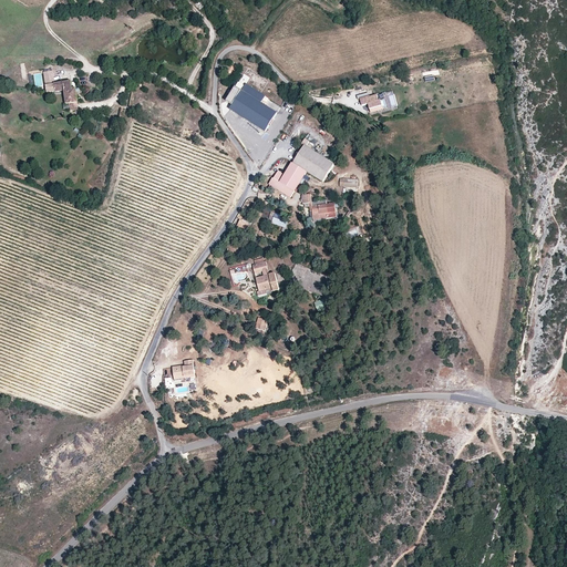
[(71,109),(79,107),(75,88),(72,88),(71,81),(57,83),(54,71),(44,72),(48,92),(64,90),(66,103),(70,102),(71,109)]
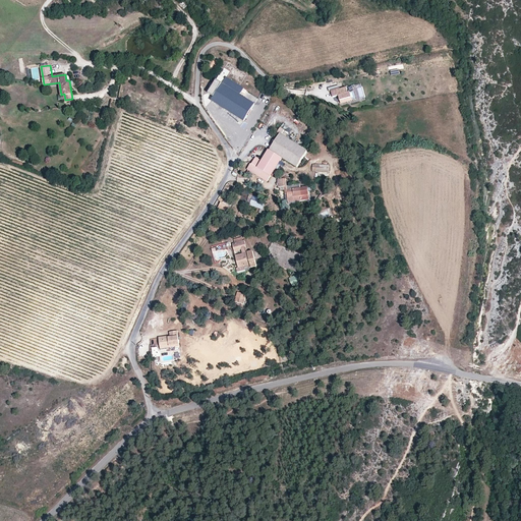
[(255,104),(240,95),(244,89),(226,77),(223,83),(212,101),(244,121),(255,104)]
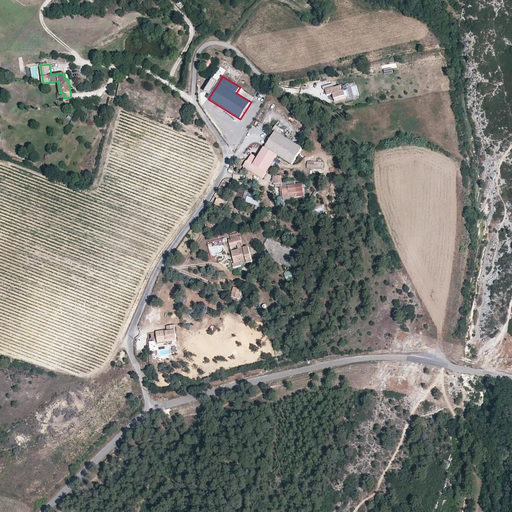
[(333,94),(335,102),(346,98),(344,91),(342,92),(340,86),(334,88),(334,87),(325,89),(327,96),(333,94)]
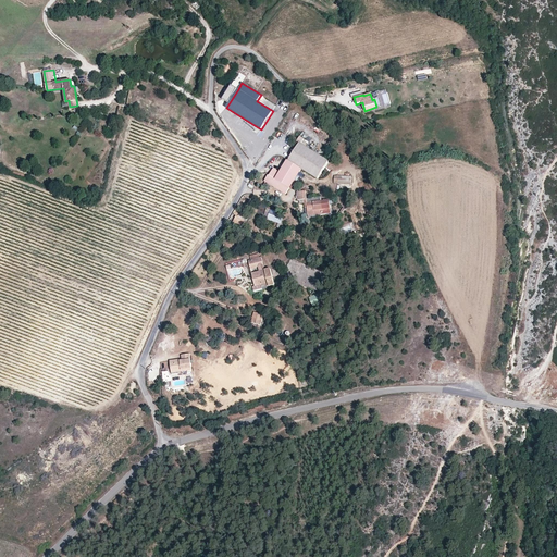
[(302,168),(317,177),(318,178),(329,161),(327,160),(300,141),(281,172),(276,178),(291,187),(302,168)]
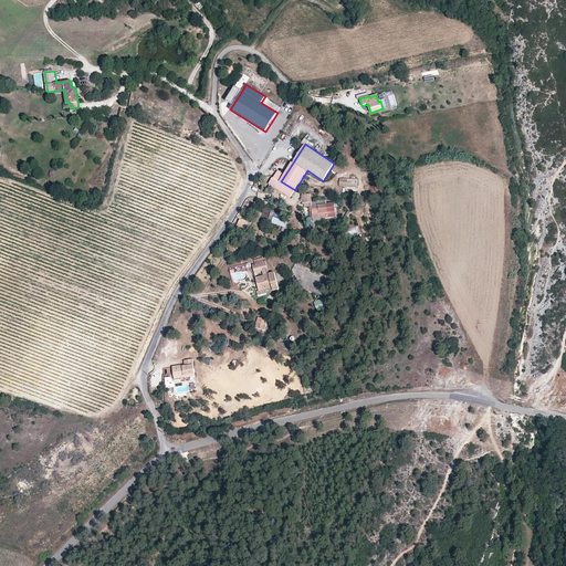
[(280,170),(275,177),(281,181),(285,175),(280,170)]
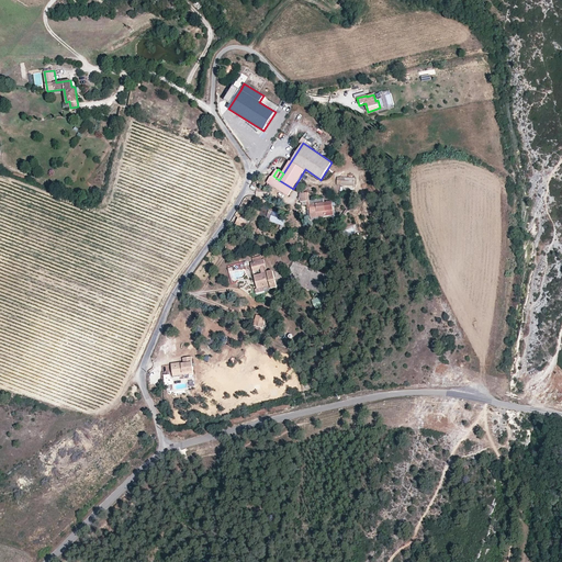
[(277,187),(279,180),(273,176),(269,181),(277,187)]
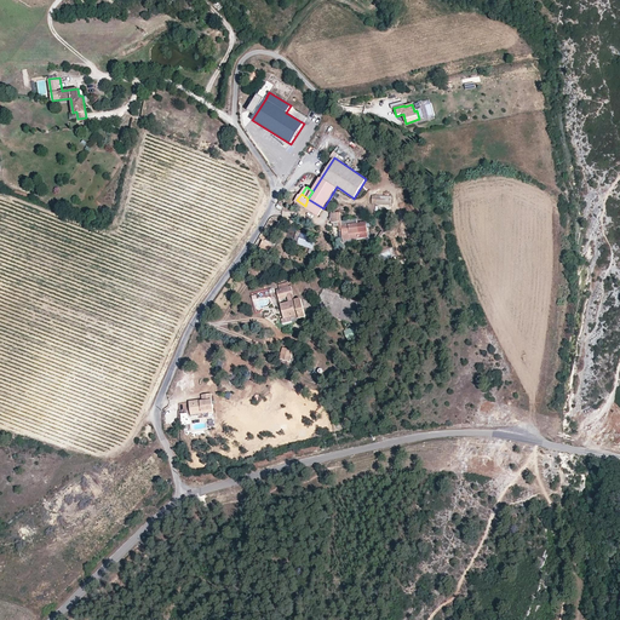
[(319,214),(323,208),(308,199),(305,206),(319,214)]
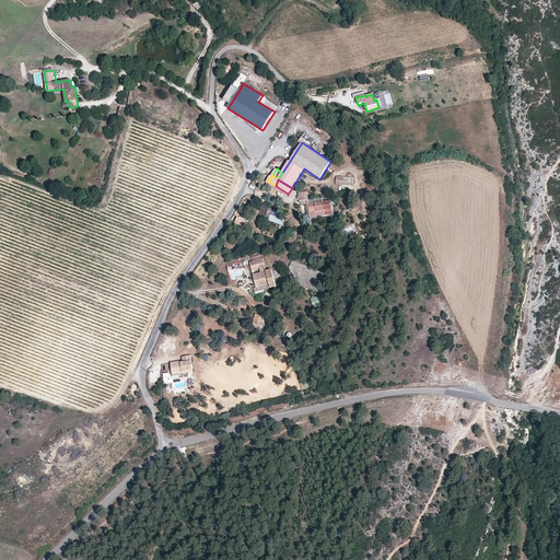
[(322,200),(314,201),(307,202),(308,214),(331,211),(329,199),(322,200)]
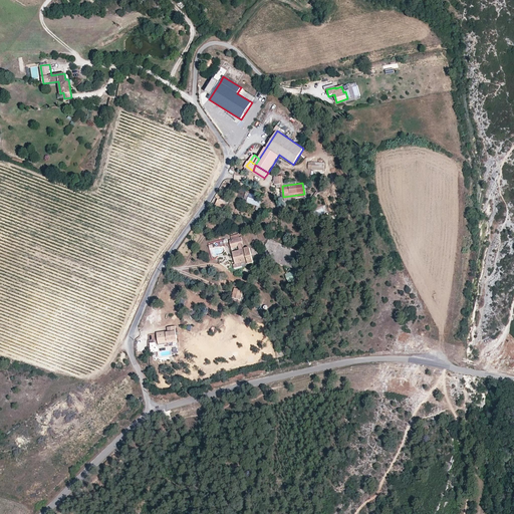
[(246,189),(242,187),(237,197),(245,200),(249,192),(245,191),(246,189)]
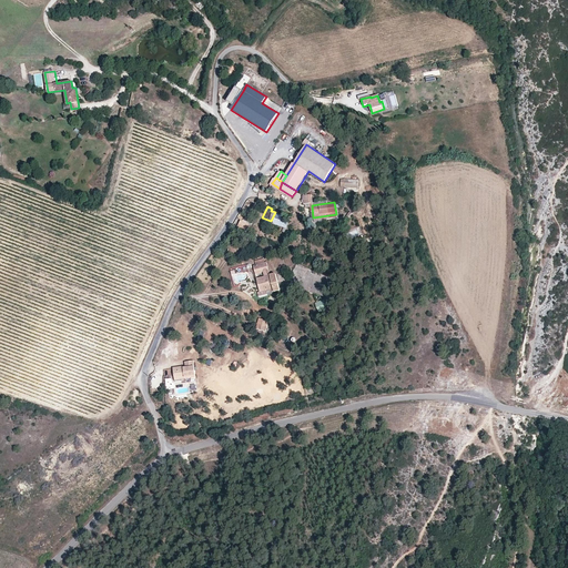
[(237,229),(247,233),(251,225),(241,221),(237,229)]
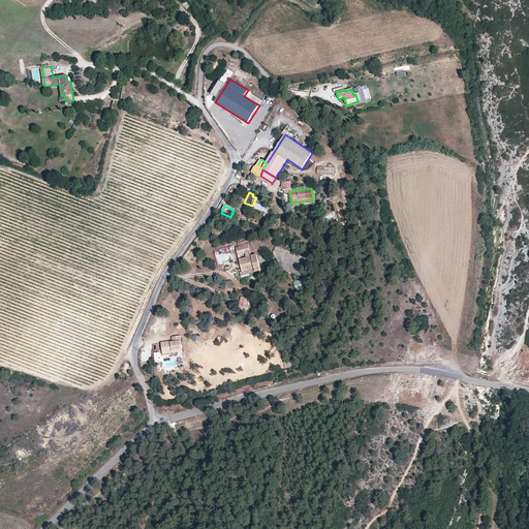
[(252,255),(249,244),(248,245),(240,247),(237,247),(239,253),(247,251),(247,253),(246,253),(247,257),(240,259),(243,272),(241,272),(241,276),(250,273),(249,270),(255,269),(256,272),(261,271),(257,254),(252,255)]
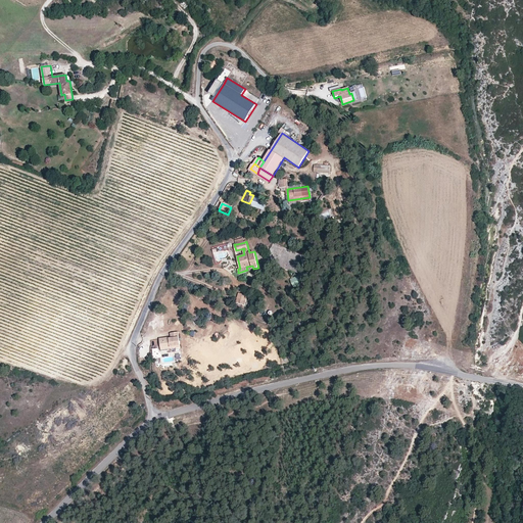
[(290,280),(293,288),(302,285),(299,276),(290,280)]
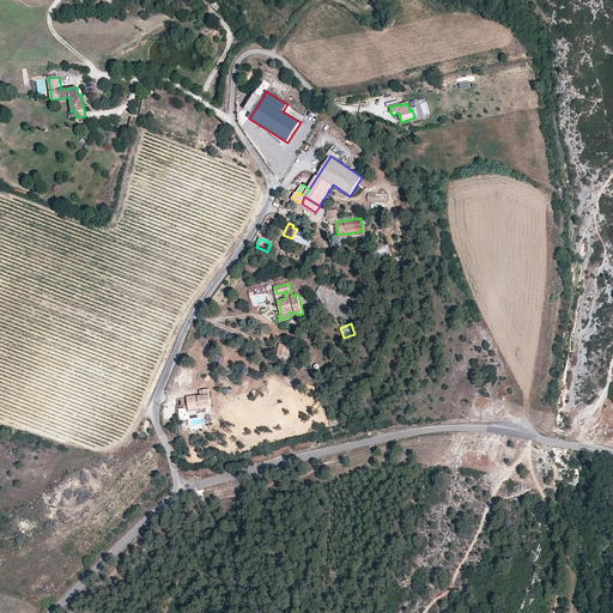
[(281,343),(277,354),(287,358),(291,346),(281,343)]
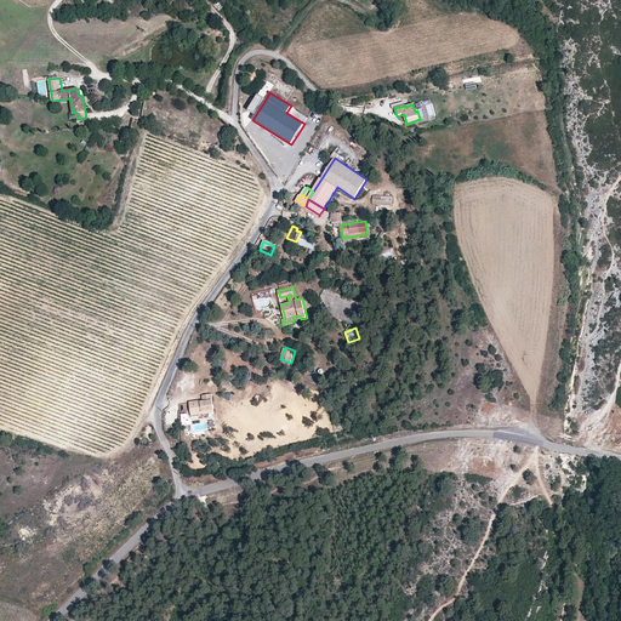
[(234,374),(239,381),(244,377),(239,370),(234,374)]
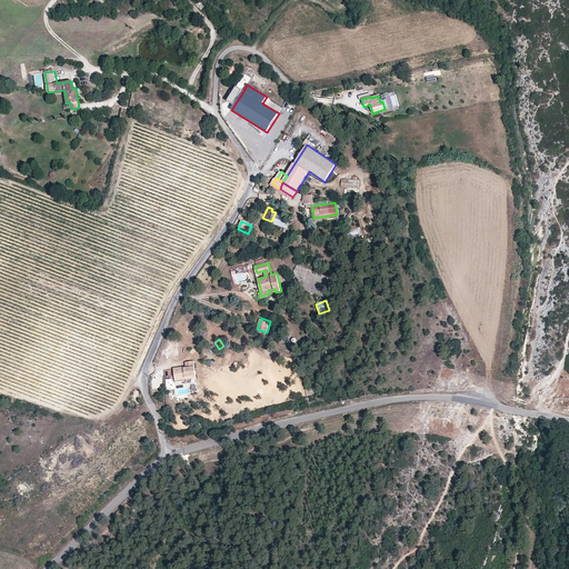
[(182,378),(183,380),(197,378),(195,361),(186,362),(187,369),(185,369),(183,368),(173,369),(175,379),(182,378)]
